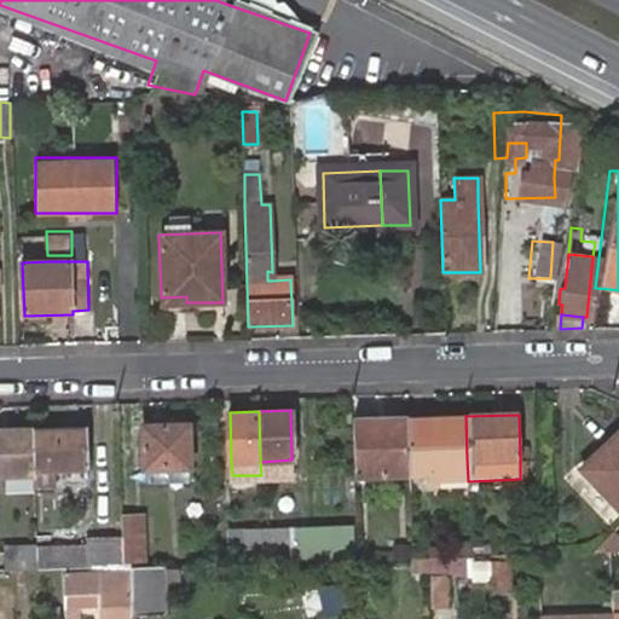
[(426,482),(468,481),(467,458),(466,416),(405,418),(406,475),(424,475),(426,482)]
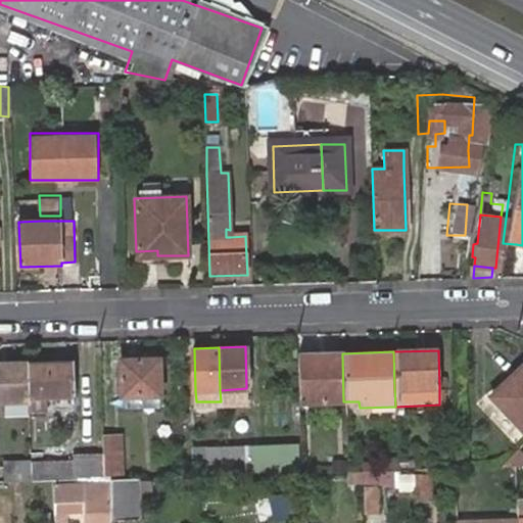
[(297,353),(298,401),(343,401),(342,353),(341,352),(297,353)]
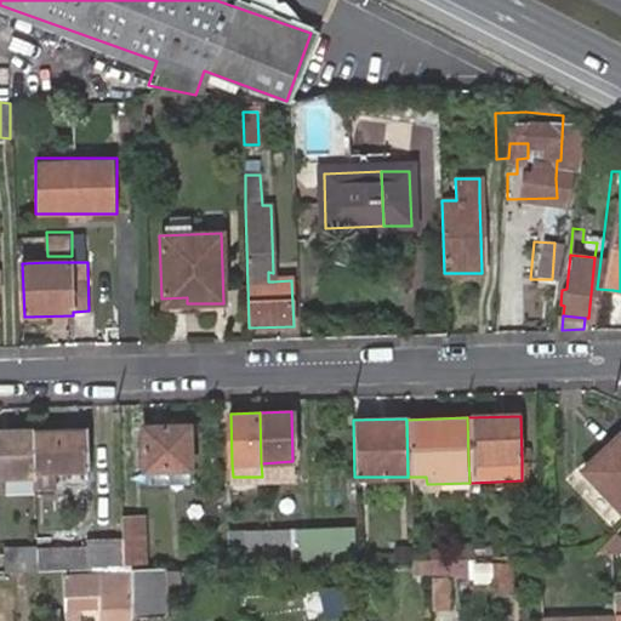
[(189,427),(143,428),(144,471),(191,469),(189,427)]
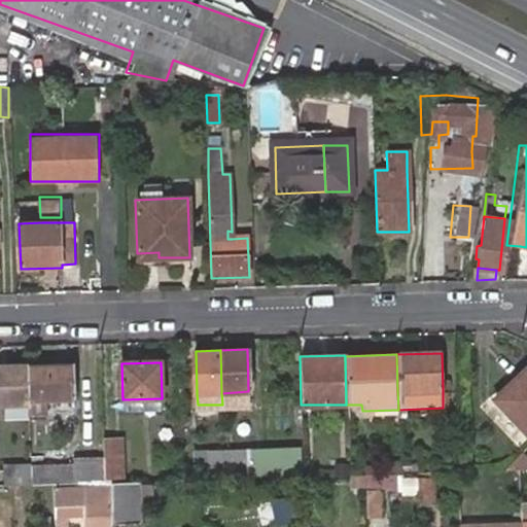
[(72,366),(28,367),(29,402),(74,401),(72,366)]
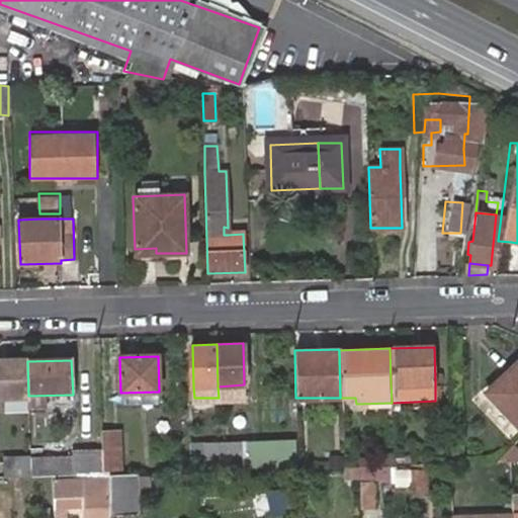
[(28,396),(27,361),(0,361),(0,400),(29,400),(28,396)]
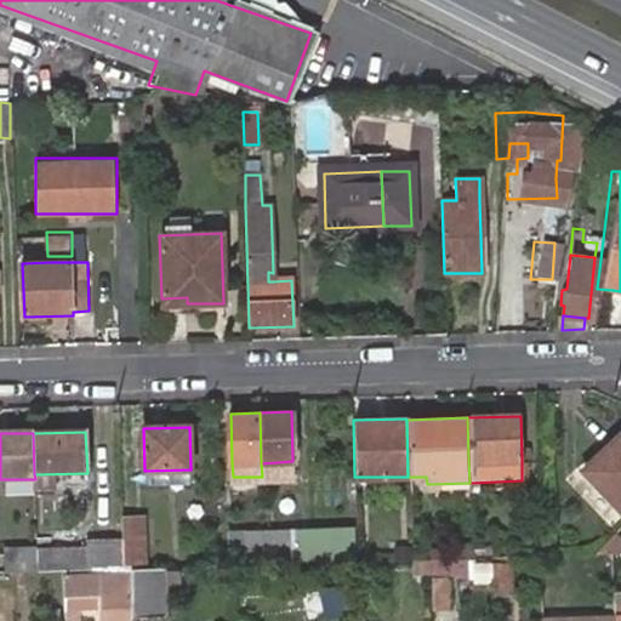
[(620,436),(580,473),(620,518),(620,436)]
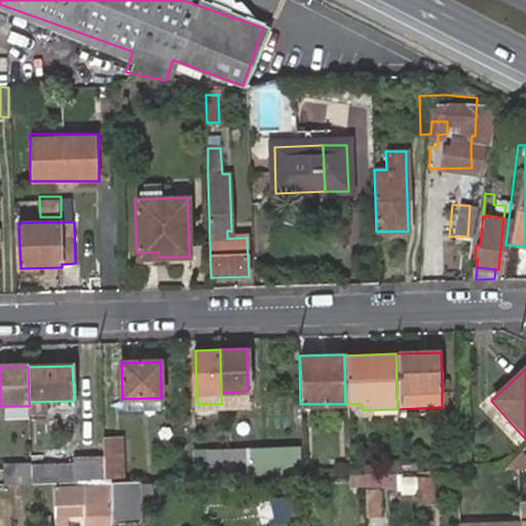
[(221,392),(222,404),(249,403),(248,390),(221,392)]
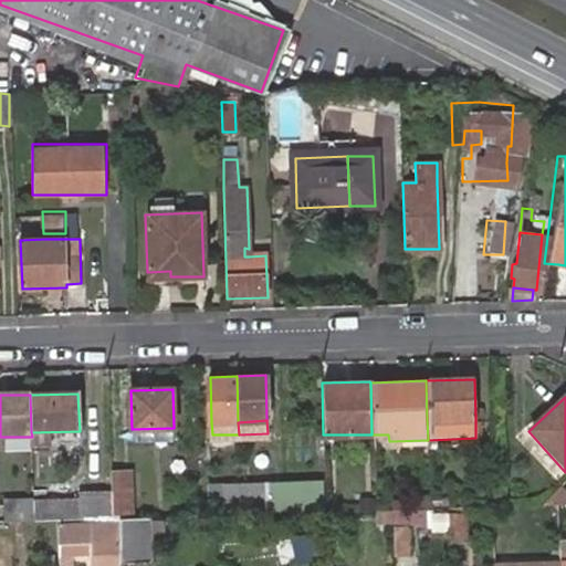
[(112,517),(114,516),(118,516),(133,516),(129,473),(109,474),(111,489),(112,517)]
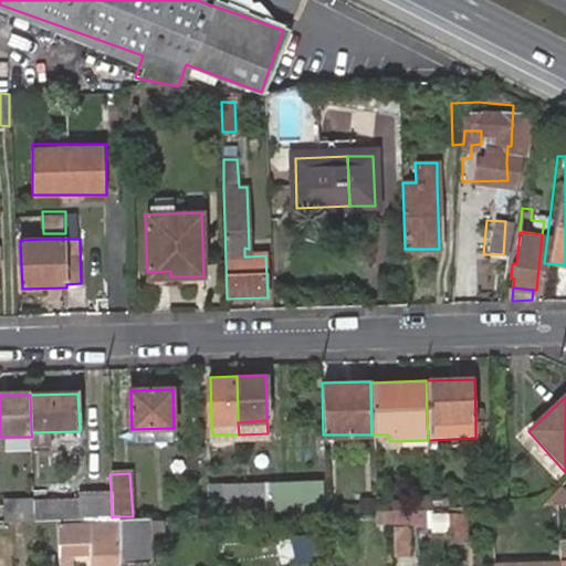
[(241,509),(283,506),(282,481),(257,482),(257,492),(240,493),(241,509)]
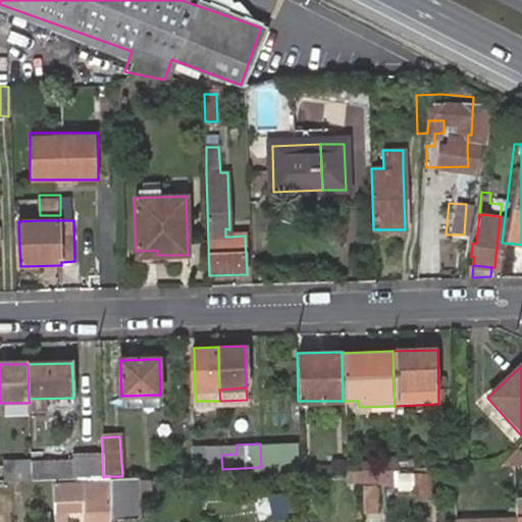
[(260,444),(261,467),(296,467),(295,444),(260,444)]
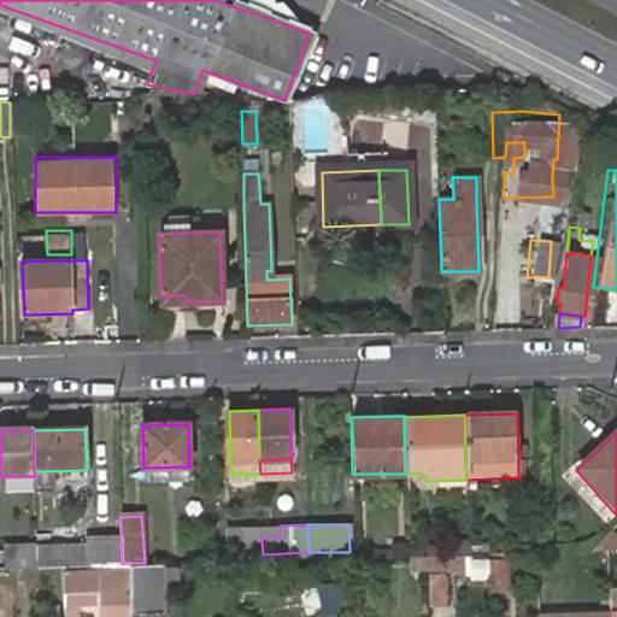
[(222,556),(263,554),(262,538),(244,539),(242,528),(227,528),(227,546),(221,546),(222,556)]
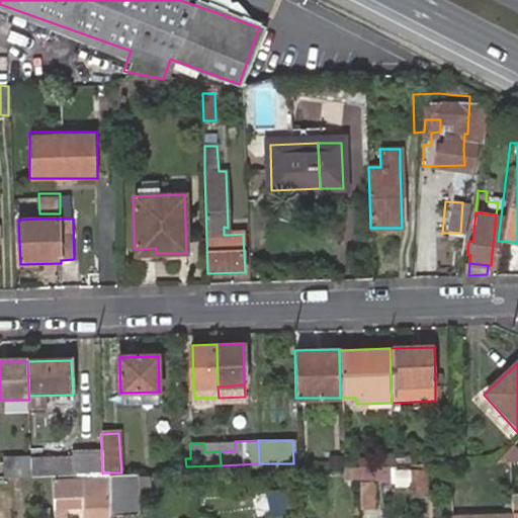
[(30,460),(31,475),(53,475),(102,473),(101,447),(78,447),(73,447),(73,454),(30,454),(30,460)]
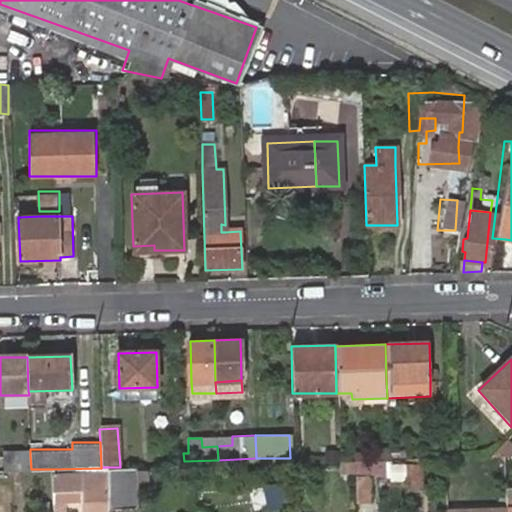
[(355,473),(386,475),(388,448),(357,445),(355,473)]
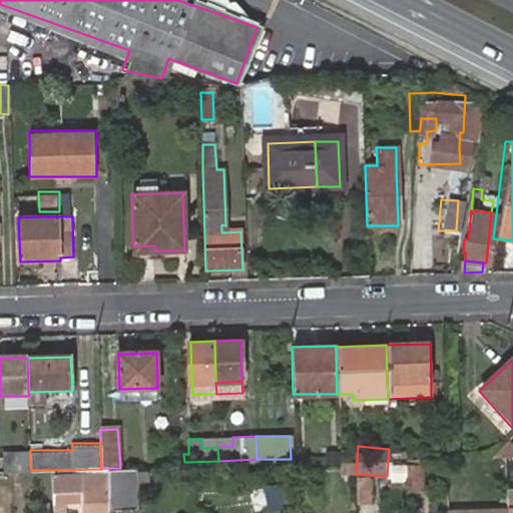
[(5,457),(5,471),(31,470),(30,456),(5,457)]
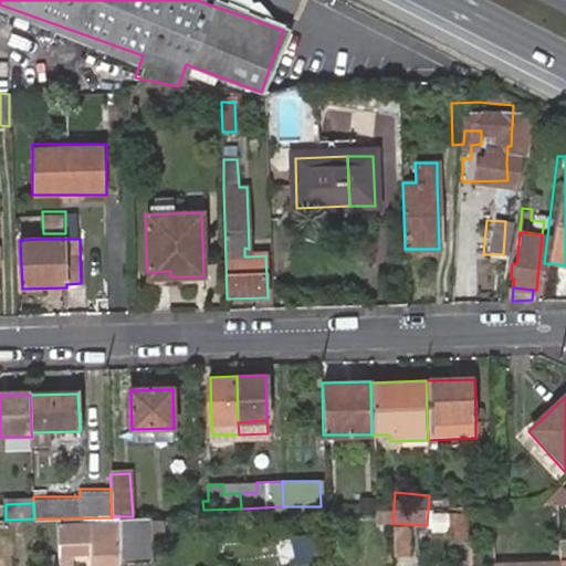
[(450,543),(464,544),(468,512),(452,511),(450,543)]
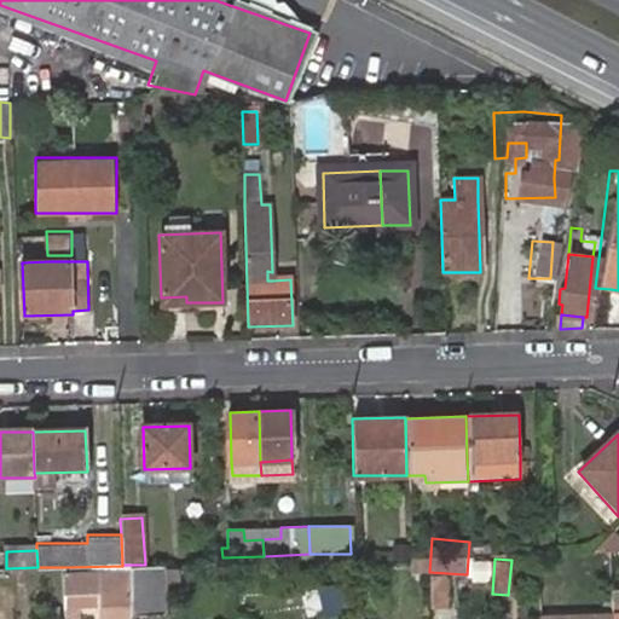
[(163,613),(161,563),(145,565),(129,565),(129,591),(132,614),(163,613)]
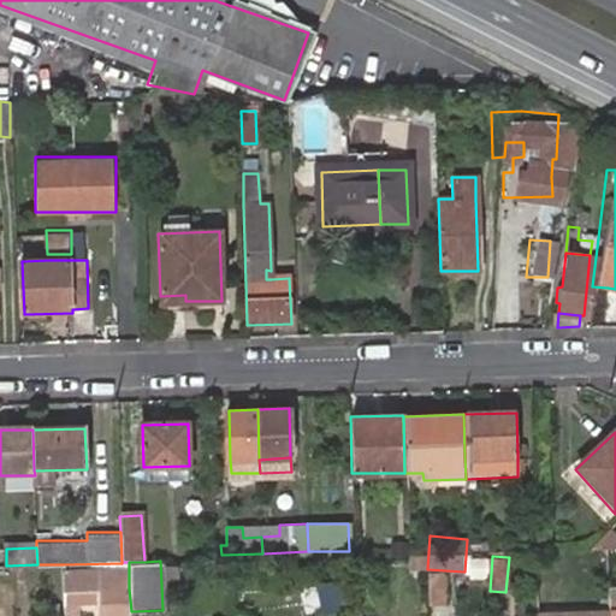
[(102,615),(130,615),(131,611),(129,588),(125,588),(124,562),(122,563),(63,564),(64,590),(102,590),(102,603),(102,615)]
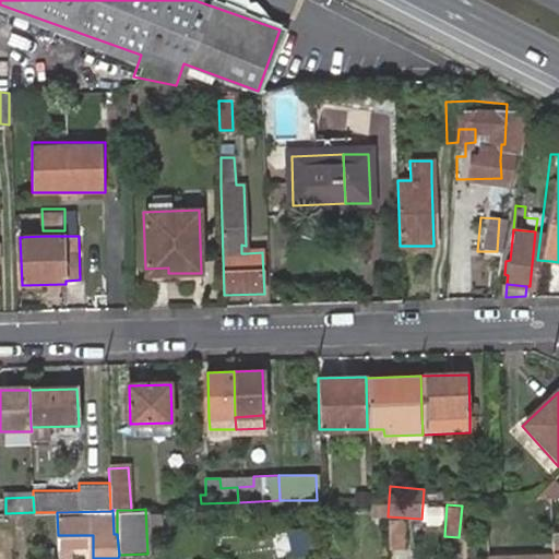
[(387,547),(404,548),(406,521),(390,519),(387,547)]
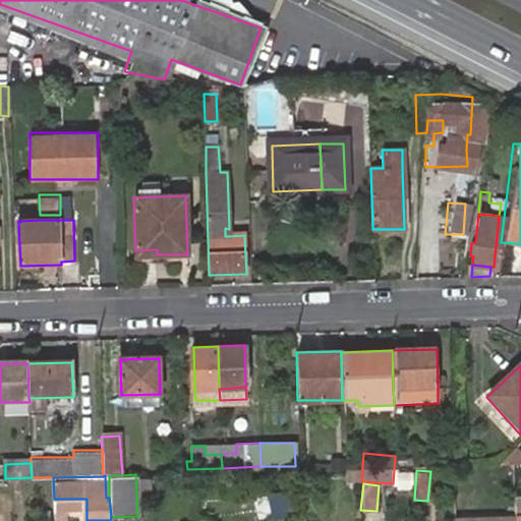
[(66,510),(87,510),(87,499),(54,499),(55,511),(66,510)]
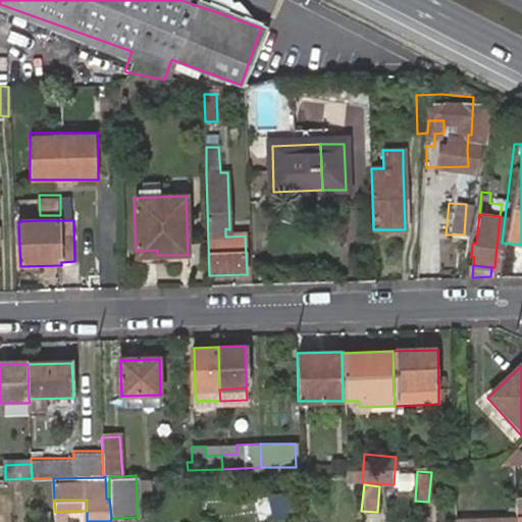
[(55,512),(54,521),(66,521),(66,511),(55,512)]
